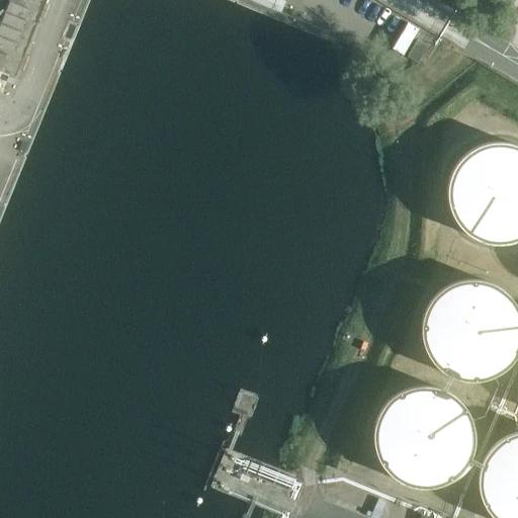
[(16,0),(9,0),(0,22),(0,71),(15,78),(47,0),(18,0),(18,1),(16,0)]
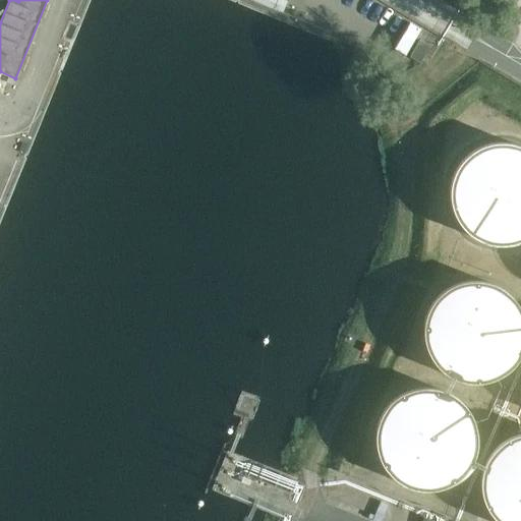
[(424,43),(419,40),(410,57),(420,63),(422,59),(423,56),(429,46),(424,43)]
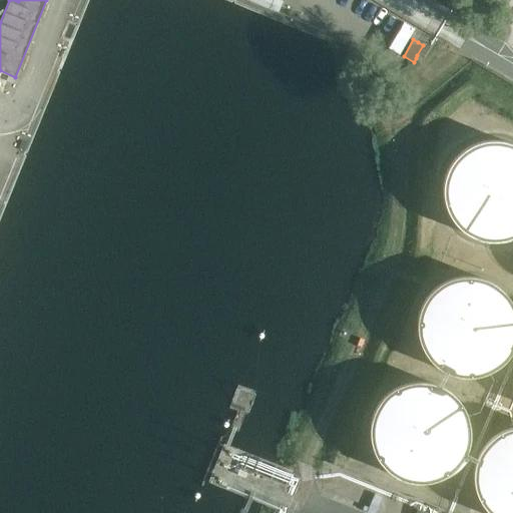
[(457,156),(454,158),(451,163),(448,167),(447,170),(446,174),(445,176),(444,179),(444,182),(443,184),(443,188),(443,190),(443,193),(443,195),(444,199),(444,202),(446,207),(448,212),(450,215),(451,217),(453,220),(455,223),(457,225),(460,228),(464,231),(468,234),(473,236),(478,238),(483,240),(487,240),(491,241),(496,241),(499,240),(503,240),(508,238),(512,236),(512,143),(509,142),(506,141),(502,140),(499,140),(495,140),(490,140),(486,140),(483,141),(478,142),(474,143),(471,145),(466,148),(463,150),(459,153),(457,156)]
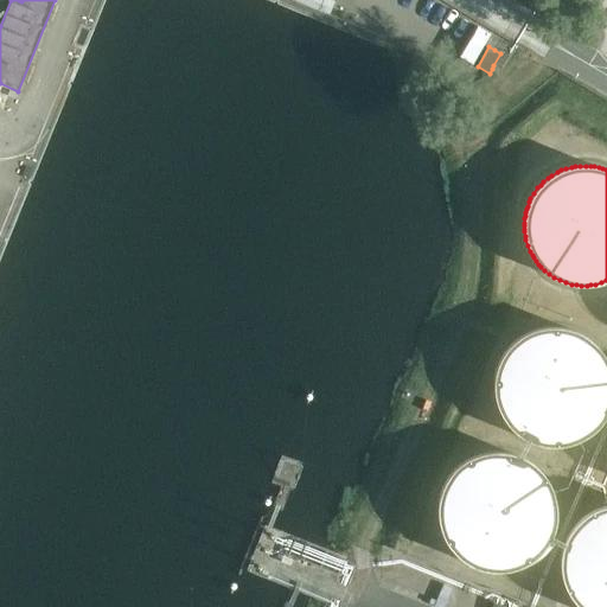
[(509,346),(506,350),(504,353),(502,357),(499,362),(498,364),(497,368),(496,372),(494,375),(494,378),(493,383),(493,385),(493,389),(494,395),(494,397),(496,402),(497,406),(498,408),(499,411),(500,414),(502,417),(503,419),(508,425),(510,427),(513,430),(518,434),(522,436),(525,439),(529,441),(532,442),(537,443),(543,445),(549,446),(556,446),(562,446),(568,443),(574,442),(580,440),(583,438),(586,436),(590,433),(595,428),(598,426),(600,422),(602,421),(604,417),(606,414),(606,410),(606,362),(606,358),(604,355),(601,351),(598,346),(594,344),(589,339),(586,337),(582,334),(579,333),(573,331),(569,330),(564,328),(561,327),(556,327),(550,327),(545,327),(540,328),(536,330),(531,331),(530,332),(524,334),(521,337),(516,340),(512,344),(509,346)]
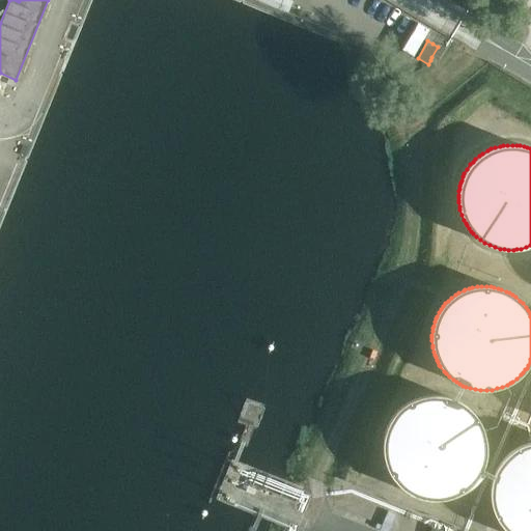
[(477,418),(476,416),(474,413),(470,409),(467,407),(465,404),(459,401),(456,399),(453,398),(447,396),(444,396),(439,395),(435,395),(430,395),(427,395),(423,396),(420,396),(415,398),(410,400),(407,402),(403,404),(400,407),(397,410),(394,414),(390,418),(388,421),(387,424),(385,427),(384,431),(383,435),(383,437),(382,441),(382,444),(382,446),(382,449),(382,455),(383,457),(383,460),(384,463),(385,466),(386,470),(388,473),(391,477),(392,479),(394,481),(397,484),(399,487),(404,491),(409,494),(414,496),(419,498),(424,499),(428,500),(431,500),(438,500),(443,499),(448,498),(454,496),(455,495),(458,494),(462,492),(464,491),(468,487),(472,483),(475,480),(477,477),(480,473),(481,470),(482,468),(483,466),(484,463),(485,458),(485,457),(486,453),(486,451),(486,448),(486,444),(486,442),(485,439),(485,435),(484,431),(482,427),(482,426),(480,423),(479,421),(477,418)]
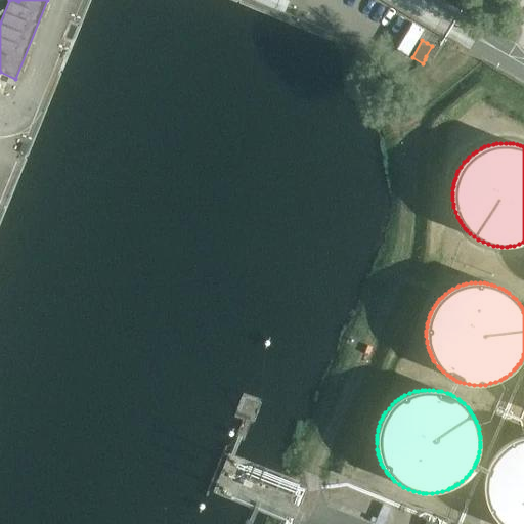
[(488,465),(486,468),(485,472),(485,474),(484,477),(484,479),(483,482),(483,484),(483,486),(483,490),(483,491),(484,495),(485,498),(485,500),(486,503),(487,506),(488,508),(489,511),(492,516),(495,520),(499,523),(523,523),(523,436),(518,438),(514,439),(510,441),(506,444),(503,446),(498,450),(495,452),(493,455),(491,459),(490,460),(489,464),(488,465)]
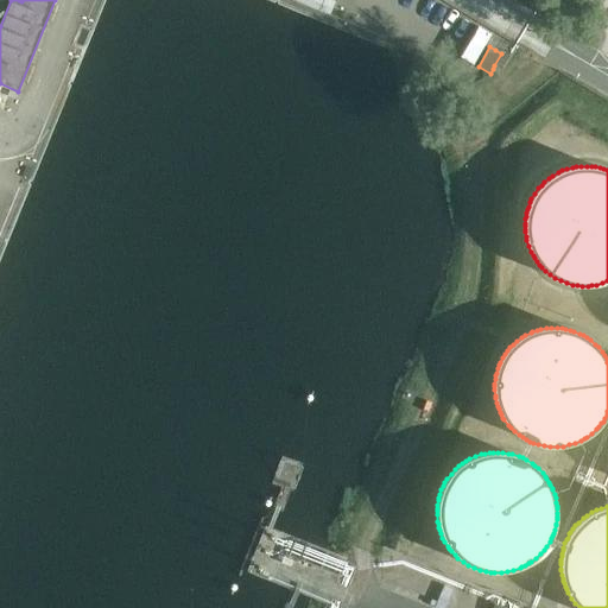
[(393,567),(393,559),(392,556),(380,558),(382,568),(393,567)]
